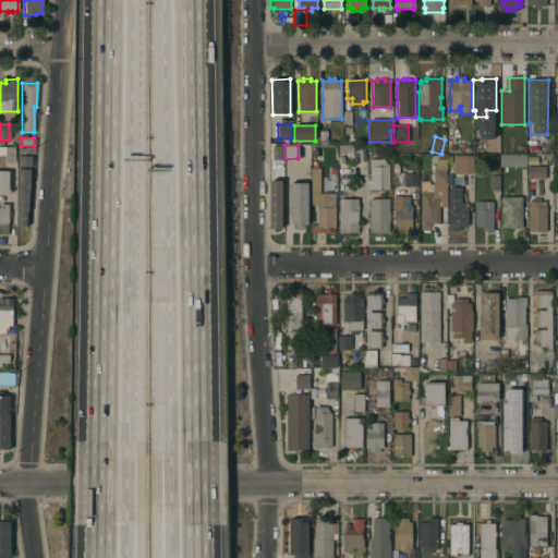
[(338,146),(353,145),(353,154),(338,154),(338,146)]
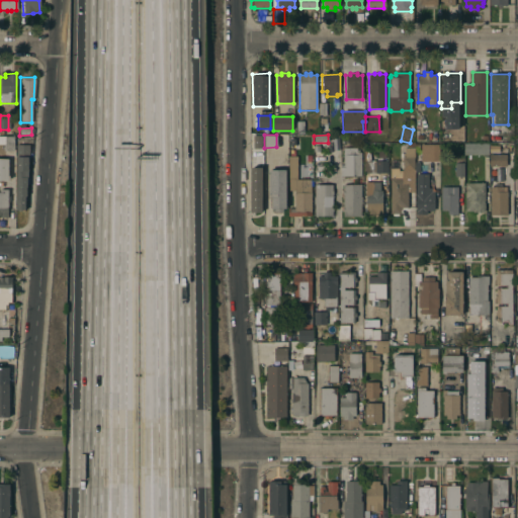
[(253,149),(253,136),(261,136),(261,149),(253,149)]
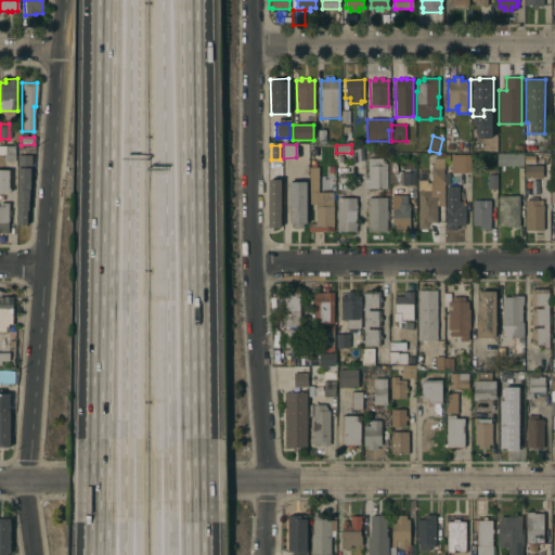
[(2,146),(13,146),(13,162),(2,162),(2,146)]
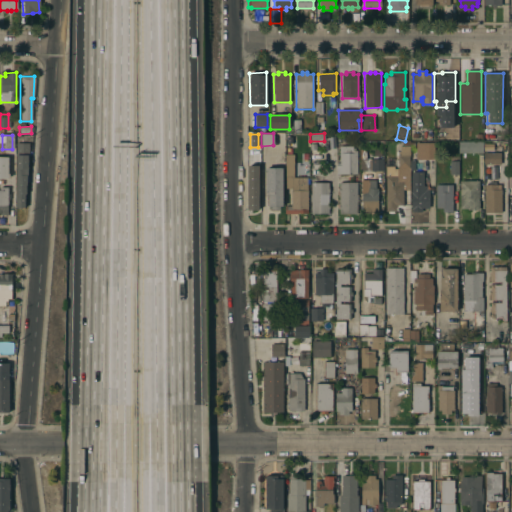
[(410,149),(409,149),(409,190),(403,190),(403,205),(401,205),(401,208),(397,208),(397,211),(393,211),(394,213),(392,214),(390,214),(388,214),(387,213),(387,211),(385,211),(385,166),(394,166),(394,169),(397,169),(397,152),(399,152),(399,146),(402,146),(402,142),(409,142),(410,142),(410,149)]
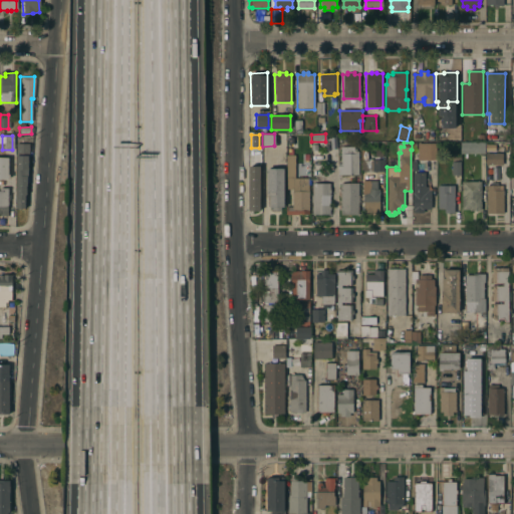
[(485,143),(485,155),(479,155),(479,154),(461,154),(461,143),(485,143)]
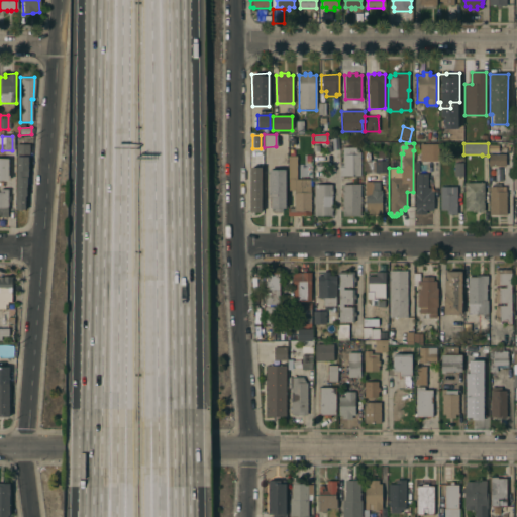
[(15,144),(28,144),(28,159),(26,159),(27,178),(26,178),(26,188),(25,188),(25,196),(23,196),(23,210),(15,210),(15,144)]
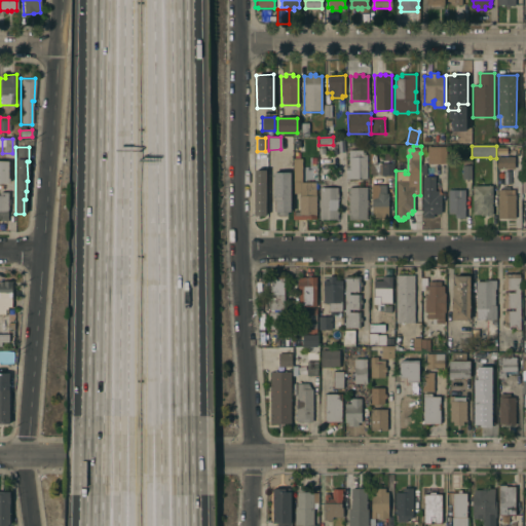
[(426,147),(445,147),(446,163),(427,164),(426,147)]
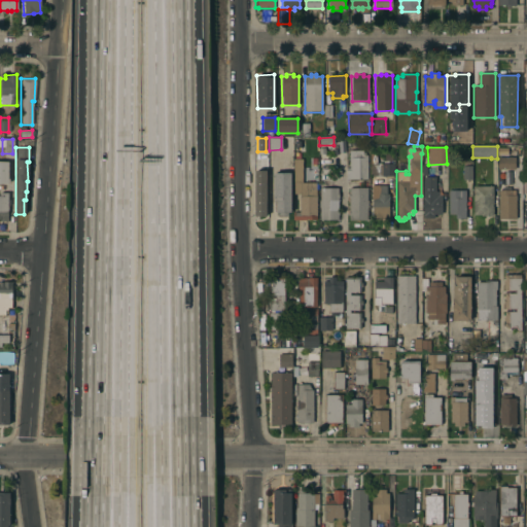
[(346,179),(346,173),(349,173),(349,150),(362,150),(362,152),(365,152),(365,155),(366,155),(366,180),(346,179)]
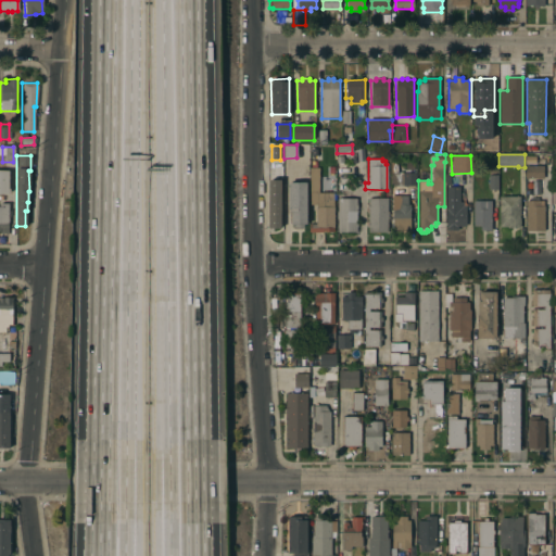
[(393,230),(393,219),(390,219),(390,201),(392,201),(392,196),(390,196),(390,162),(404,162),(404,173),(415,173),(415,187),(401,187),(401,197),(408,196),(408,204),(409,204),(411,230),(393,230)]
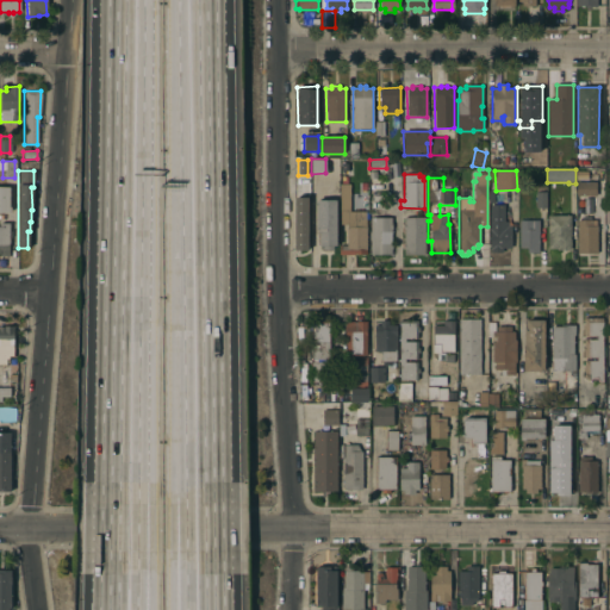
[(577,219),(577,182),(587,182),(587,179),(593,179),(593,181),(596,181),(596,195),(591,195),(591,221),(595,221),(596,226),(597,226),(597,254),(578,254),(577,219)]
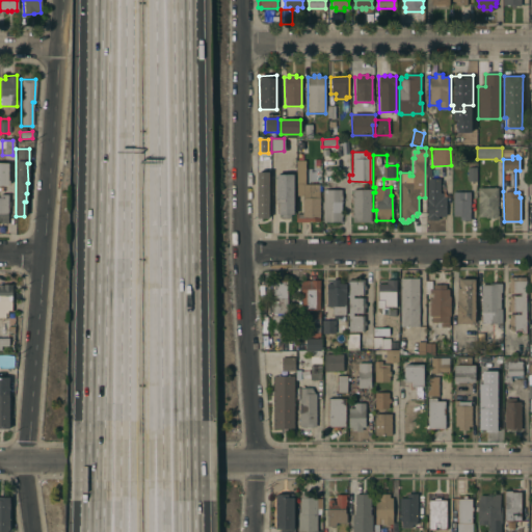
[(7,181),(8,181),(8,185),(0,185),(0,163),(7,163),(7,181)]
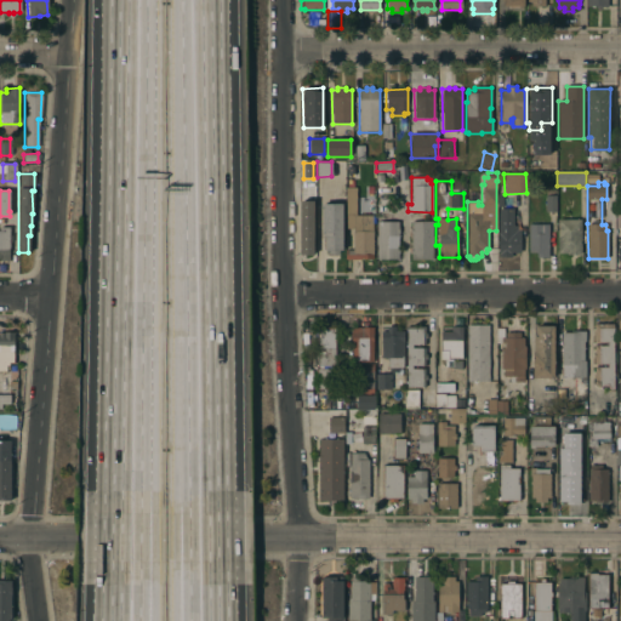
[(346,193),(357,193),(357,214),(346,214),(346,193)]
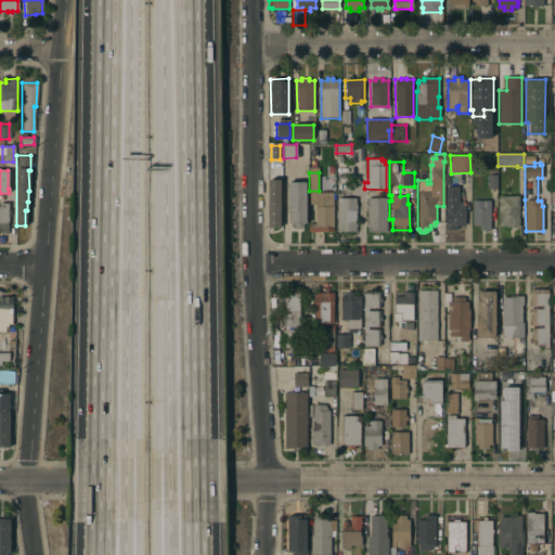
[(489,189),(489,173),(498,173),(498,188),(489,189)]
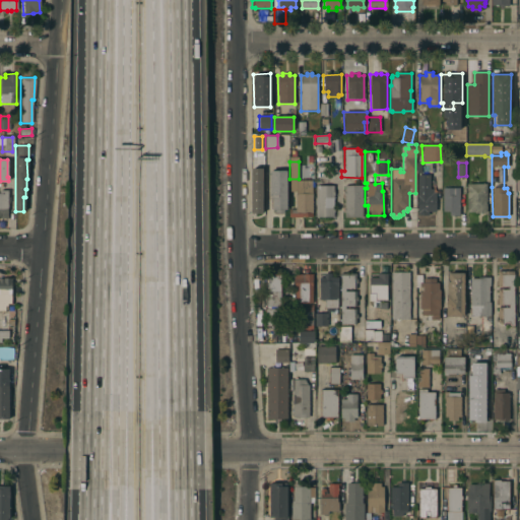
[(251,169),(262,169),(262,212),(251,212),(251,169)]
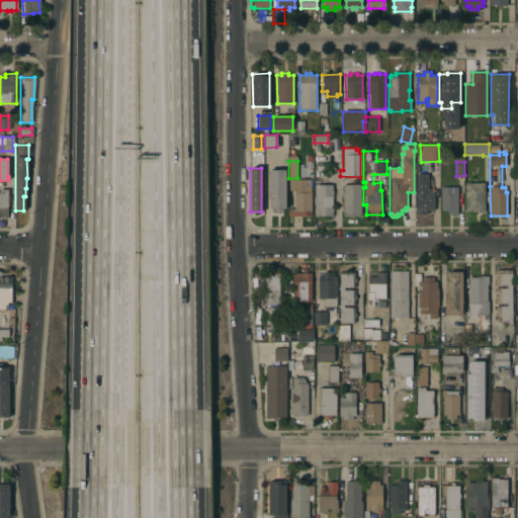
[(285,208),(282,208),(282,210),(273,210),(273,208),(271,208),(271,197),(269,197),(269,195),(268,195),(268,170),(285,169),(285,208)]
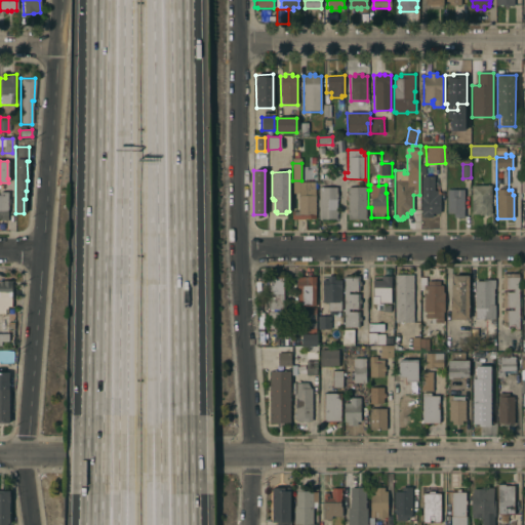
[(434,176),(434,191),(437,191),(437,195),(440,195),(440,213),(433,213),(433,217),(421,217),(421,176),(434,176)]
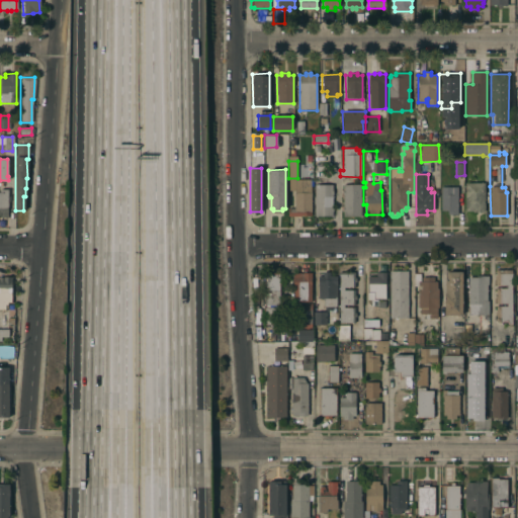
[(288,216),(288,208),(294,208),(294,190),(300,190),(300,180),(311,180),(311,216),(288,216)]
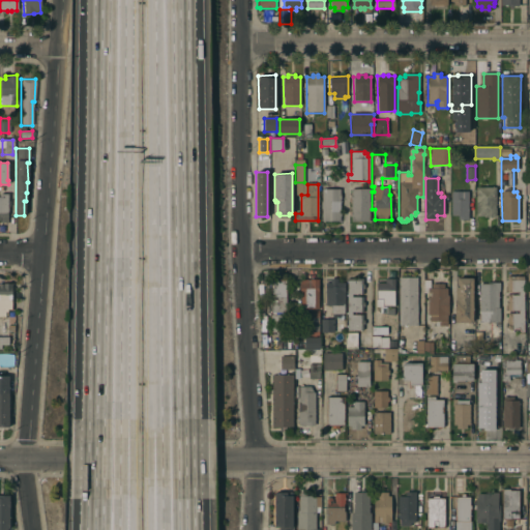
[(496,217),(483,217),(483,216),(476,216),(476,187),(496,187),(496,217)]
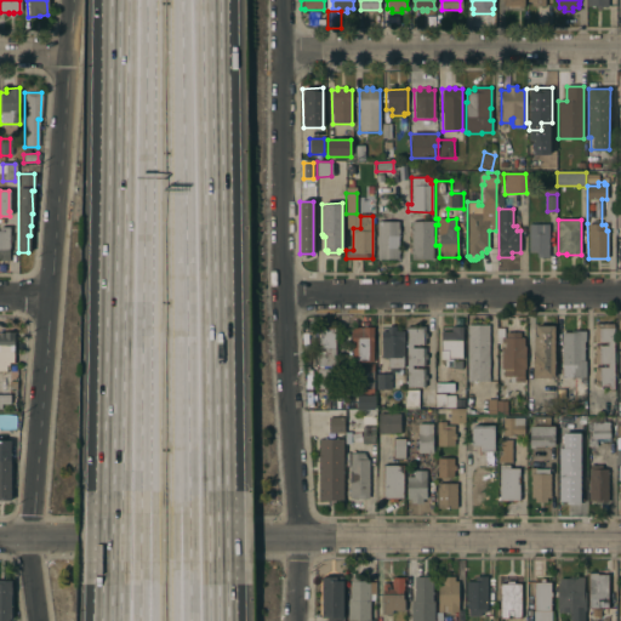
[(376,222),(398,222),(398,258),(376,258),(376,222)]
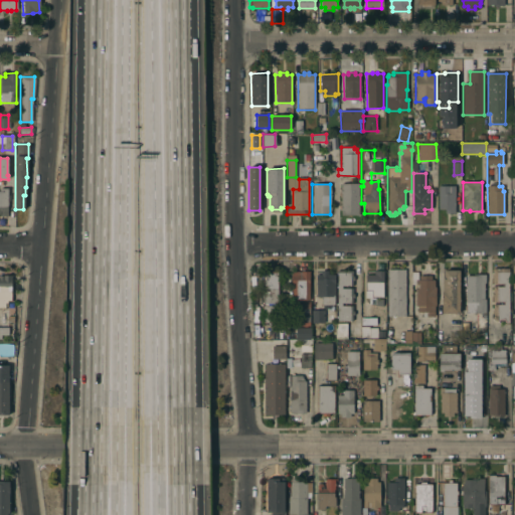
[(340,184),(358,184),(358,215),(341,215),(340,184)]
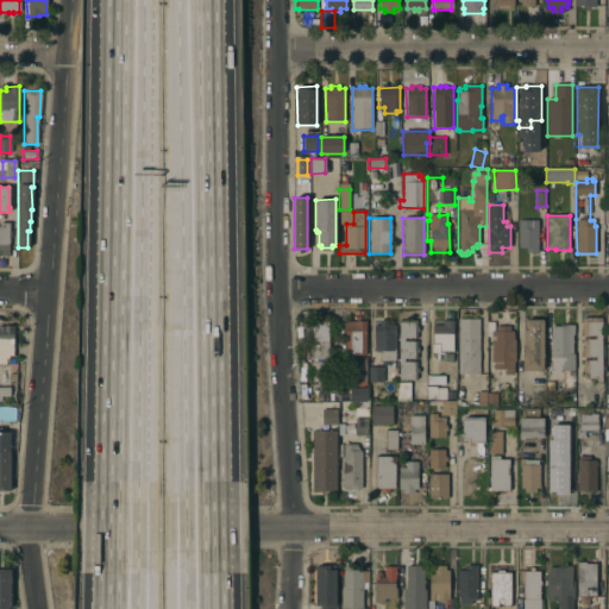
[(538,220),(538,253),(526,253),(526,248),(519,248),(519,220),(538,220)]
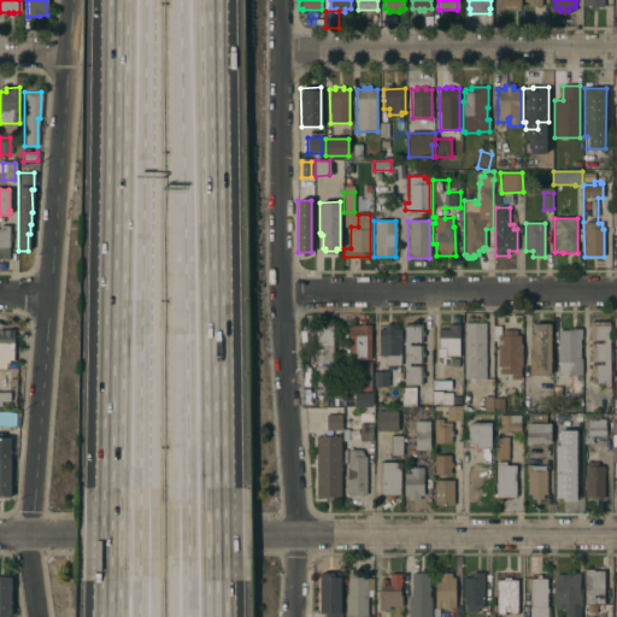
[(0,227),(9,227),(9,234),(11,234),(11,241),(7,241),(9,259),(0,259),(0,227)]
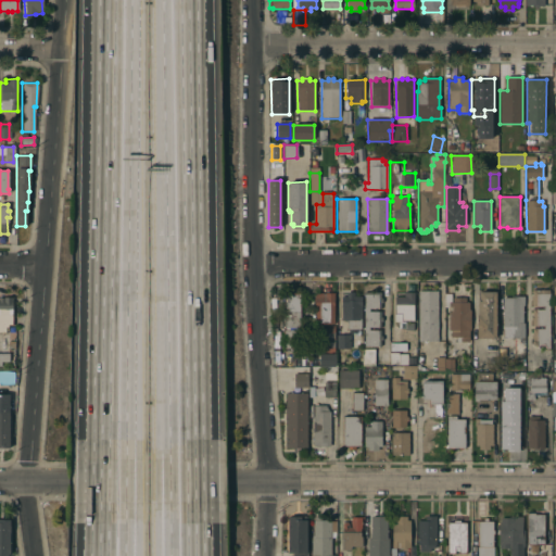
[(551,346),(546,346),(546,343),(533,344),(533,338),(532,338),(532,333),(533,333),(533,327),(544,327),(544,325),(533,325),(533,318),(532,318),(532,314),(533,314),(533,308),(544,307),(544,305),(533,305),(533,299),(531,299),(531,295),(533,295),(533,289),(550,288),(551,346)]
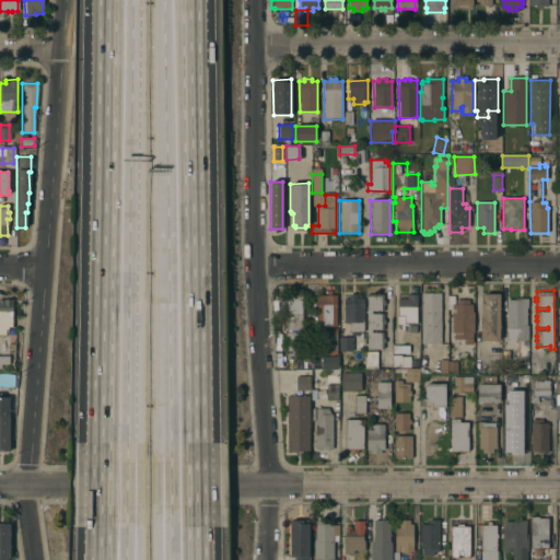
[(421,343),(420,293),(441,293),(441,343),(421,343)]
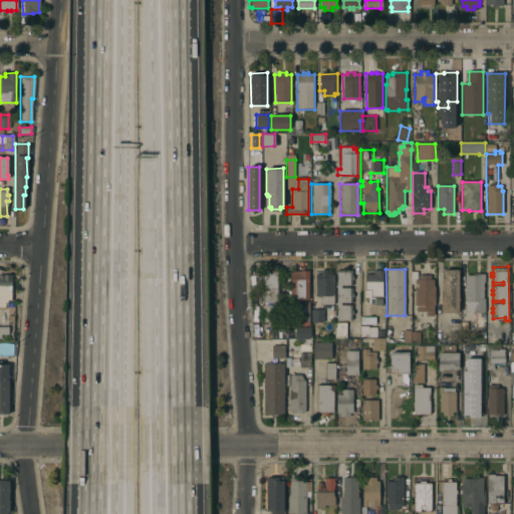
[(315,274),(320,274),(320,270),(327,270),(327,274),(334,274),(334,295),(332,295),(333,314),(324,314),(324,304),(321,304),(321,296),(315,296),(315,274)]
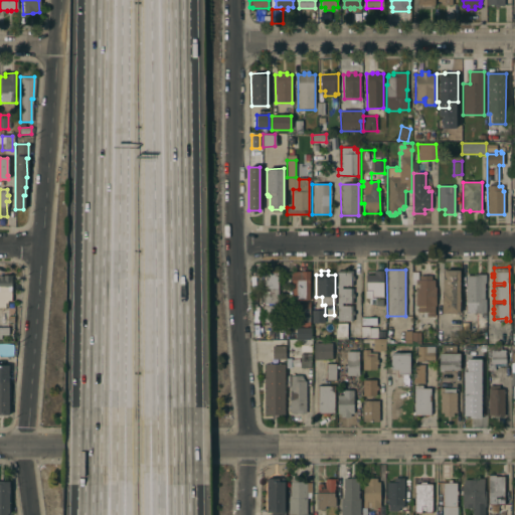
[(337,321),(337,272),(352,271),(352,277),(353,277),(354,281),(352,281),(352,286),(341,286),(341,289),(352,289),(352,295),(354,295),(354,298),(352,298),(352,304),(341,304),(341,306),(352,306),(352,312),(353,312),(353,316),(352,316),(352,321),(337,321)]
